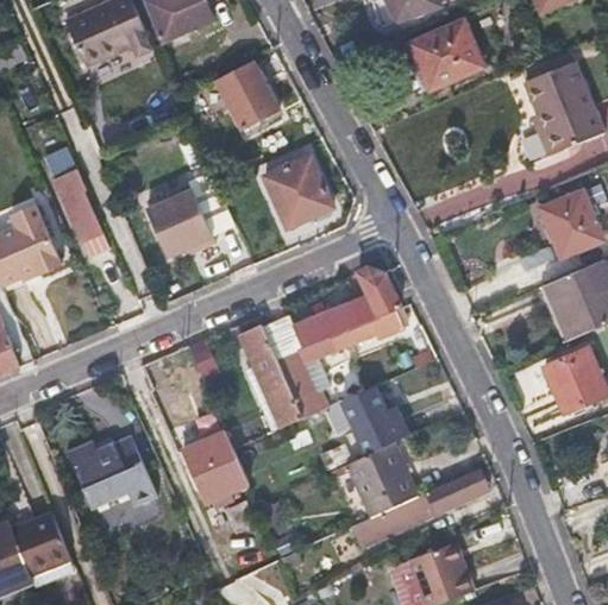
[(89,68),(120,55),(119,50),(135,43),(142,57),(158,50),(133,0),(112,0),(68,20),(89,68)]
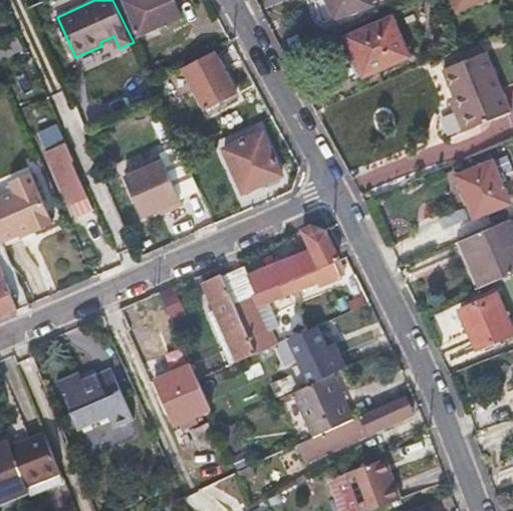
[(127,0),(142,32),(182,14),(175,0),(127,0)]
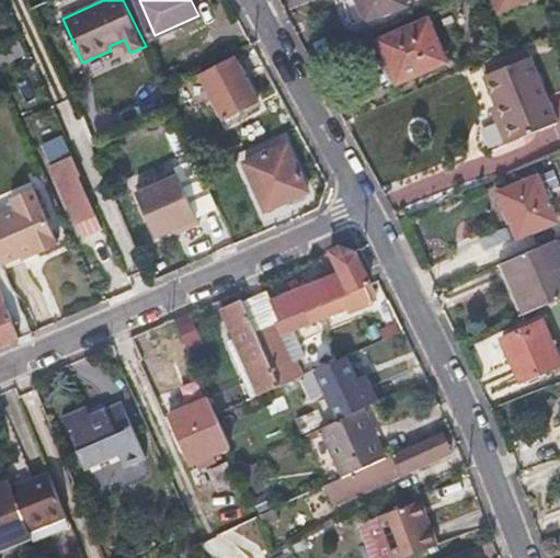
[(360,0),(365,14),(407,0),(360,0)]
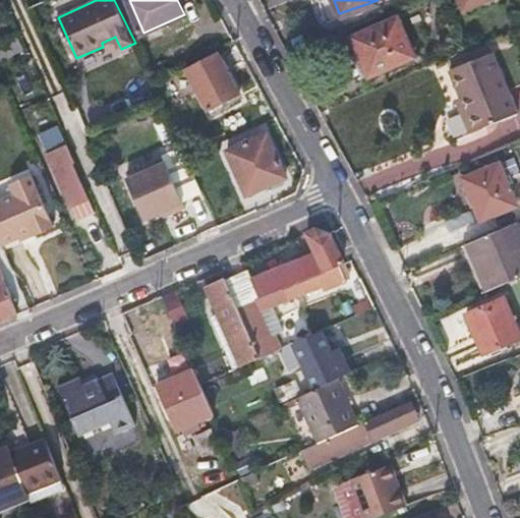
[(459,0),(463,9),(481,0),(459,0)]
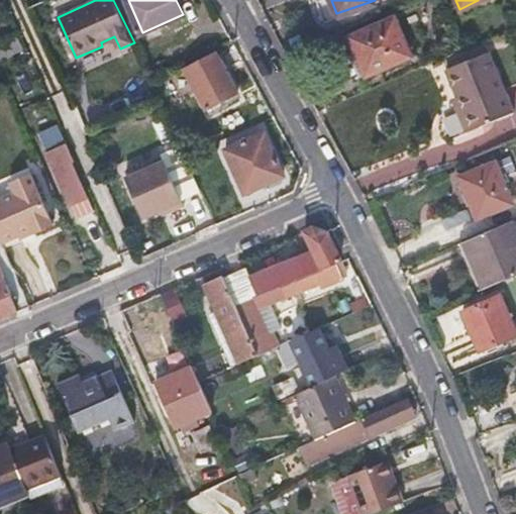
[(366,71),(410,52),(394,13),(349,32),(366,71)]
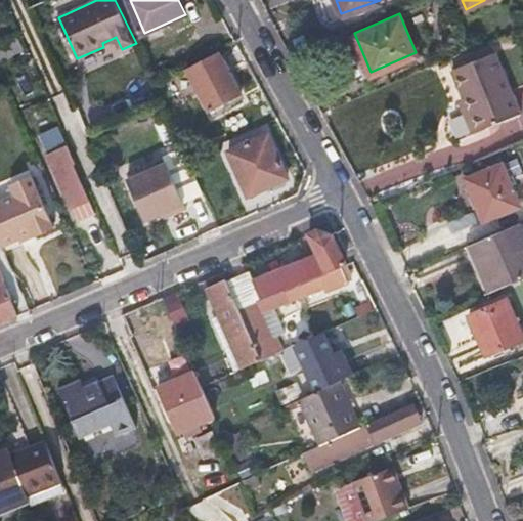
[(469,107),(511,90),(495,51),(452,69),(469,107)]
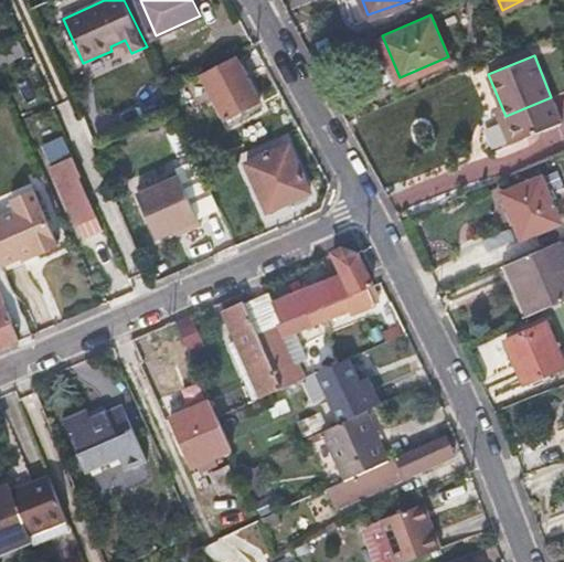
[(225,118),(258,102),(235,57),(203,74),(225,118)]
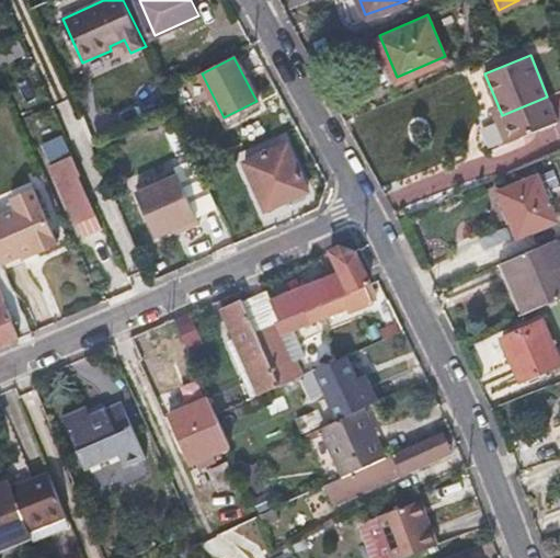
[(558,121),(547,97),(502,115),(496,116),(507,140),(558,121)]
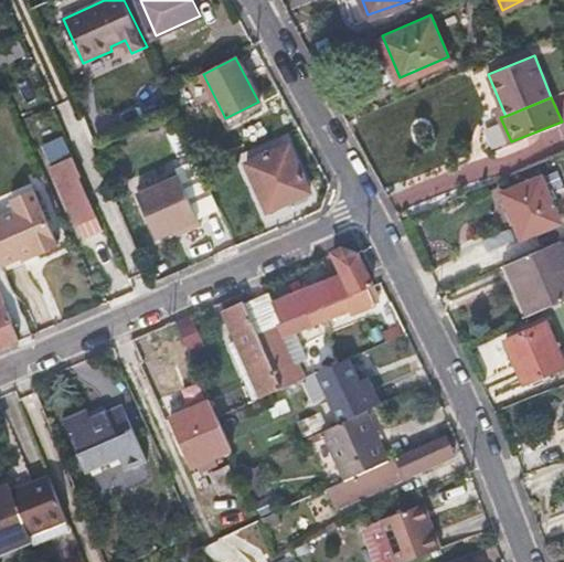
[(43,140),(48,157),(71,150),(66,134),(43,140)]
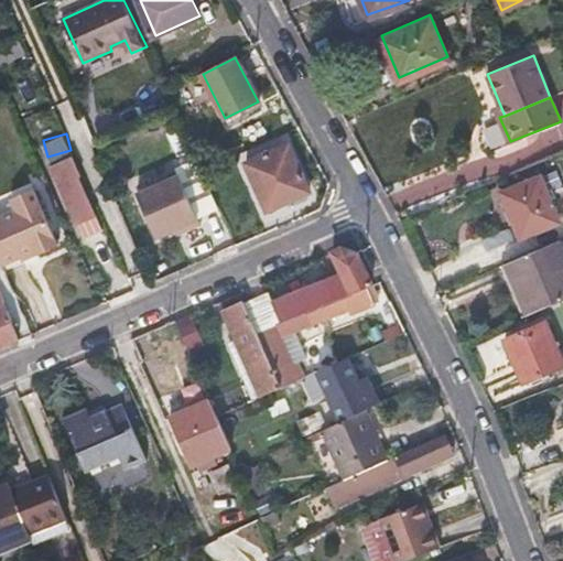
[(268,209),(312,191),(290,143),(247,162),(268,209)]
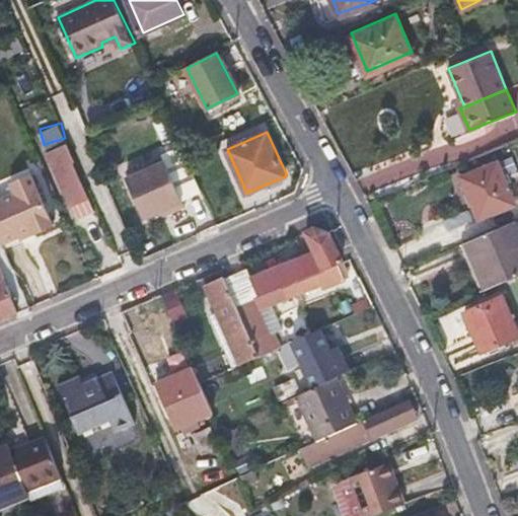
[(65,146),(47,154),(63,189),(70,205),(86,198),(71,164),(73,163),(65,146)]
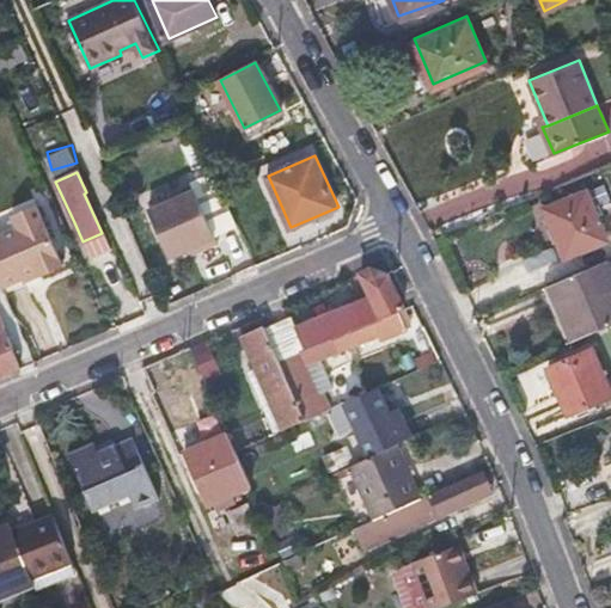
[(563,255),(584,245),(604,237),(581,184),(541,202),(563,255)]
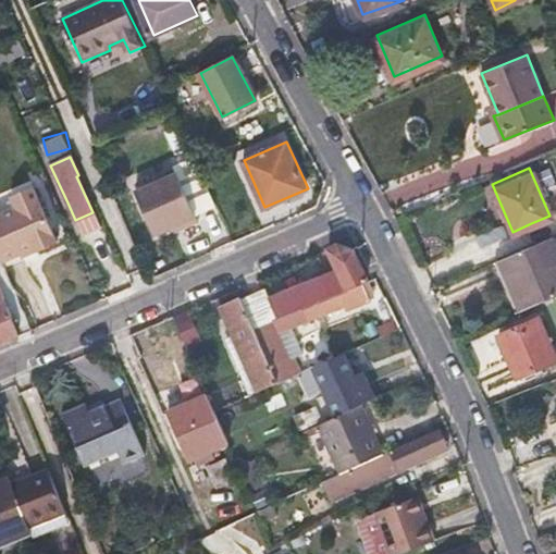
[(177,172),(135,189),(155,233),(180,222),(183,228),(198,220),(177,172)]
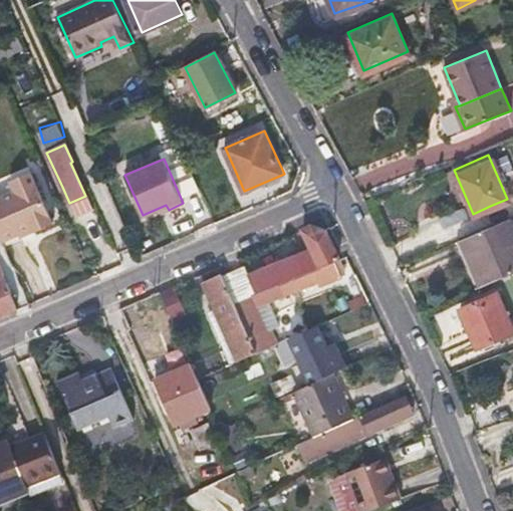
[(30,231),(41,227),(51,223),(29,171),(8,180),(11,186),(0,191),(0,238),(28,226),(30,231)]
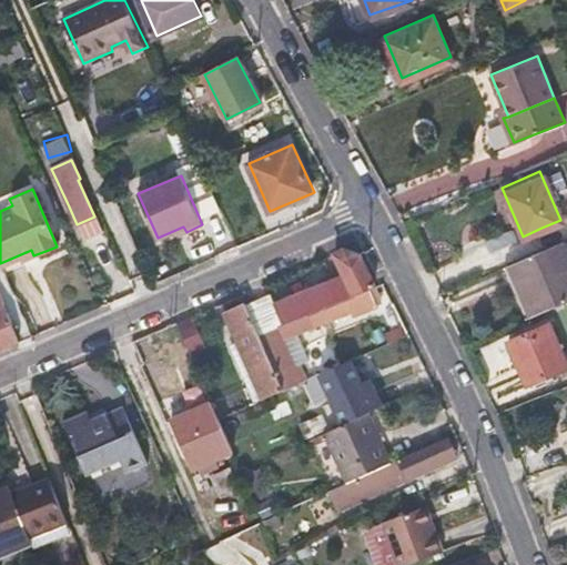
[(72,239),(99,228),(94,217),(77,224),(69,207),(60,211),(72,239)]
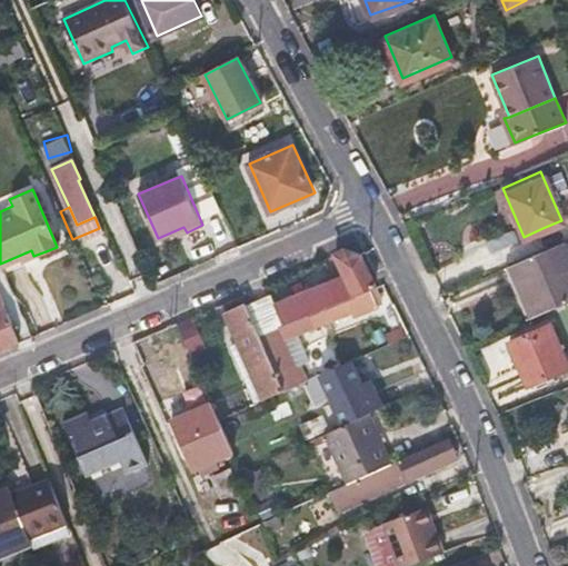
[(534,315),(558,304),(567,299),(567,257),(561,241),(511,262),(534,315)]
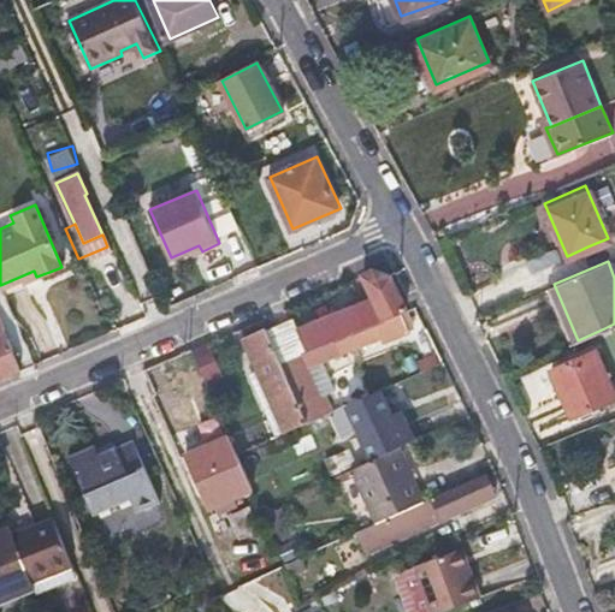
[(0,293),(36,277),(34,271),(0,285),(0,293)]
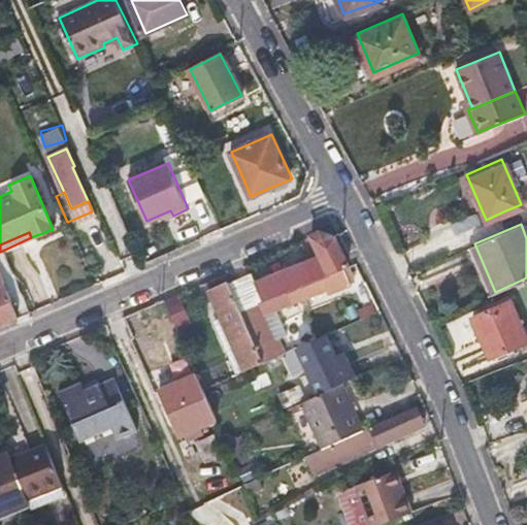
[(228,284),(240,314),(344,267),(350,265),(336,237),(322,232),(309,237),(319,260),(255,288),(250,274),(228,284)]
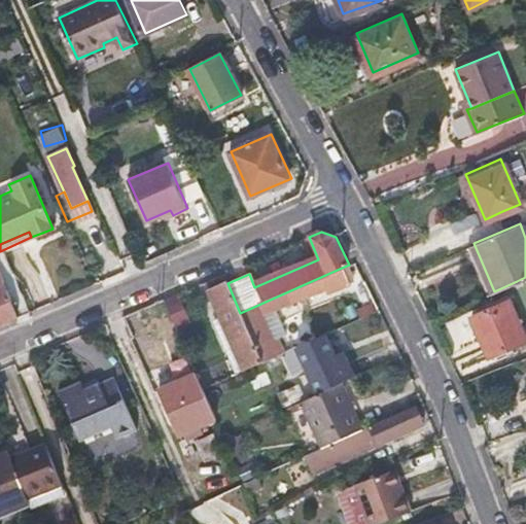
[(488,294),(494,291),(474,243),(467,246),(488,294)]
